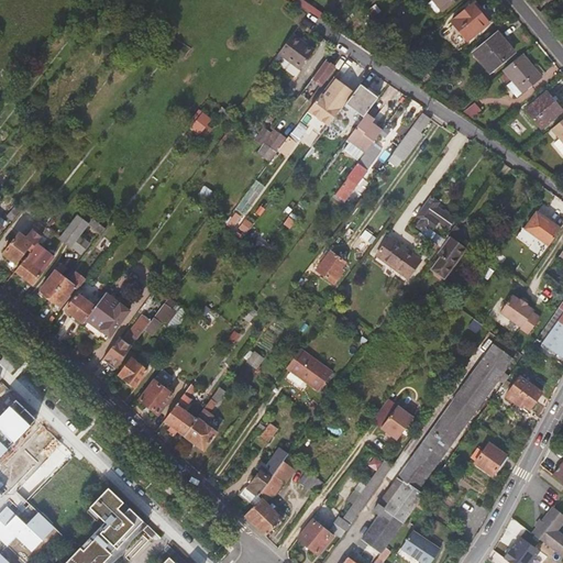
[(293,0),(323,22),(328,18),(302,0),(293,0)]
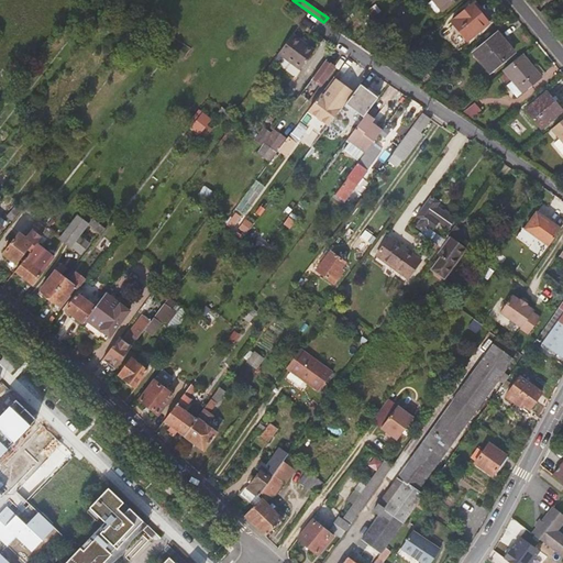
[(438,17),(457,0),(433,0),(434,0),(429,6),(438,17)]
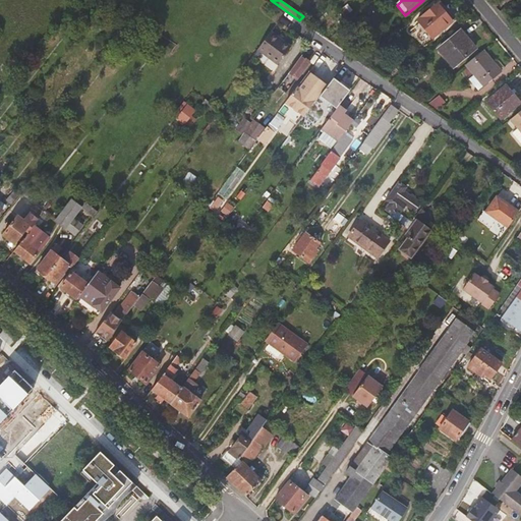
[(417,21),(433,39),(453,22),(447,15),(449,13),(440,3),(417,21)]
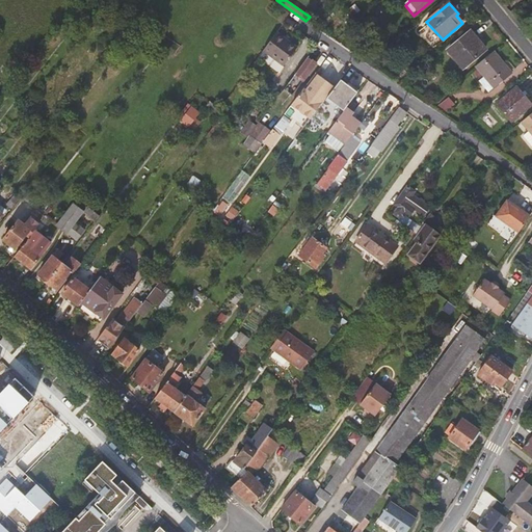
[(284,67),(296,51),(285,43),(286,41),(276,33),(269,43),(263,51),(284,67)]
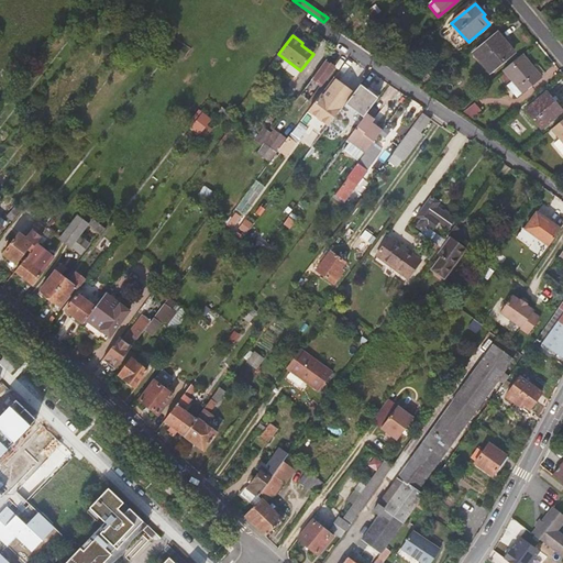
[(492,73),(514,54),(497,35),(475,54),(492,73)]
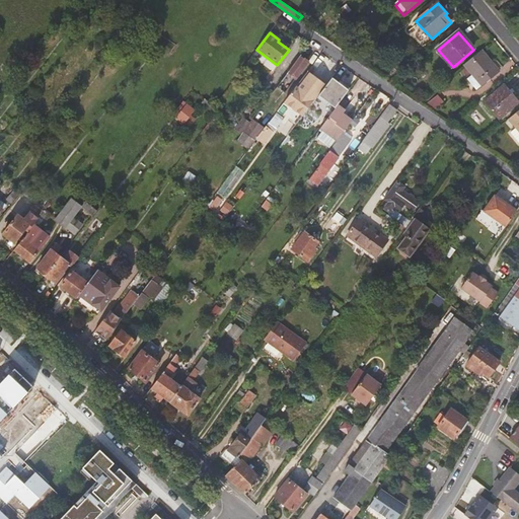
[(290,48),(279,40),(278,42),(289,50),(290,48)]
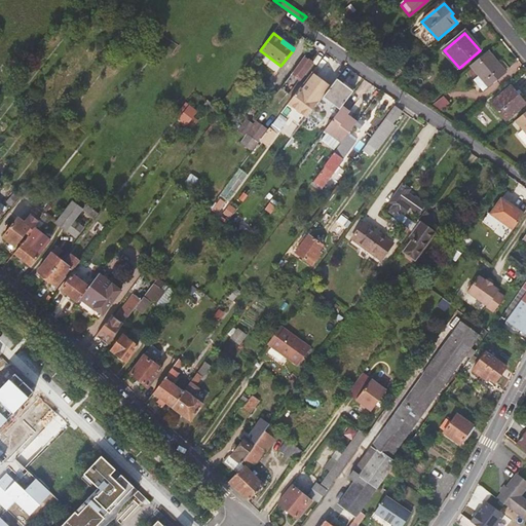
[(481,76),(490,86),(490,87),(506,73),(488,51),(472,66),(481,76)]
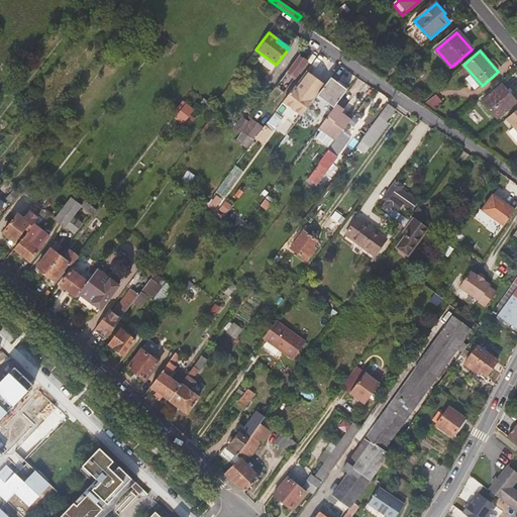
[(307,62),(299,56),(281,81),(289,87),(307,62)]
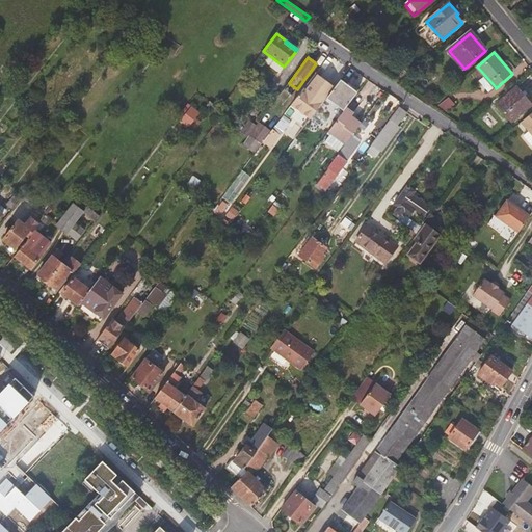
[(334,87),(316,74),(293,104),(311,117),(334,87)]
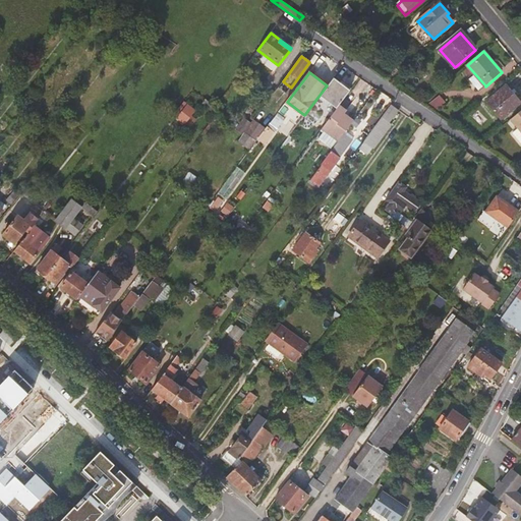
[(479,91),(485,85),(476,75),(470,80),(479,91)]
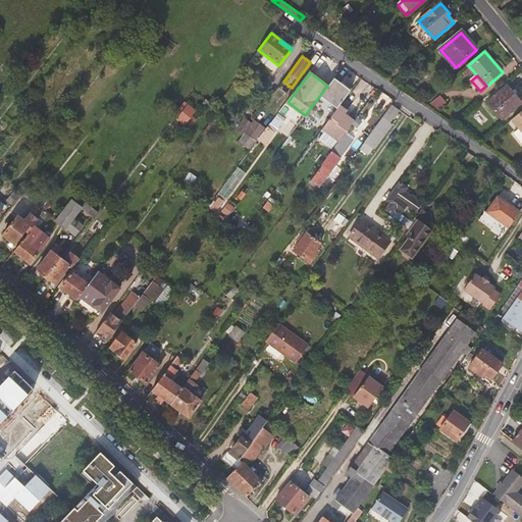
[(321,99),(336,110),(341,105),(350,93),(333,82),(321,99)]
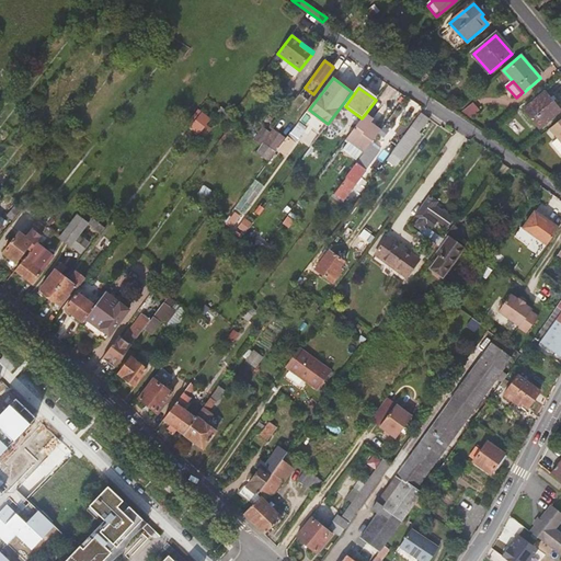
[(560,111),(550,99),(546,92),(524,110),(540,129),(560,111)]
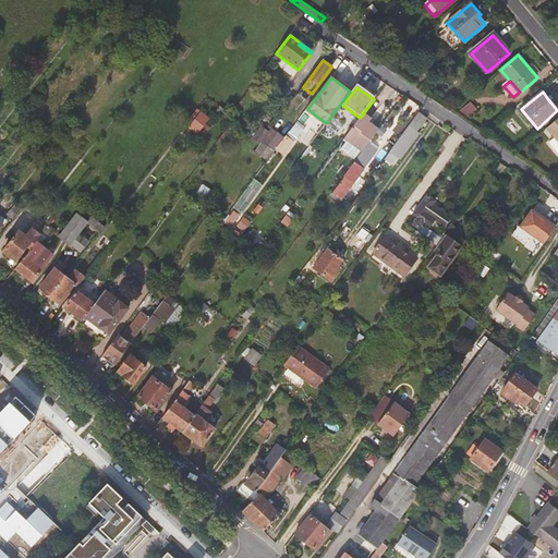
[(210,119),(197,109),(186,123),(199,133),(210,119)]
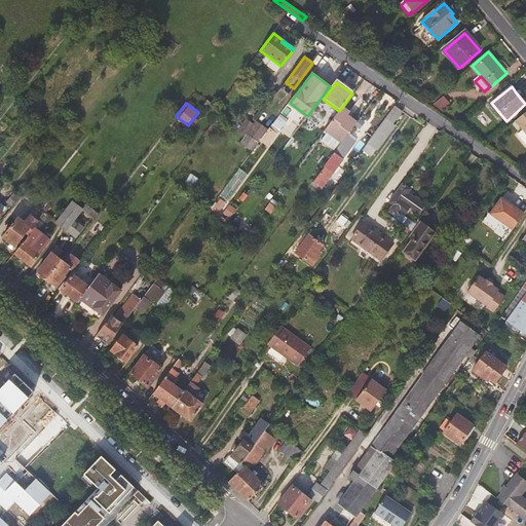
[(395,104),(363,151),(373,157),(405,110),(395,104)]
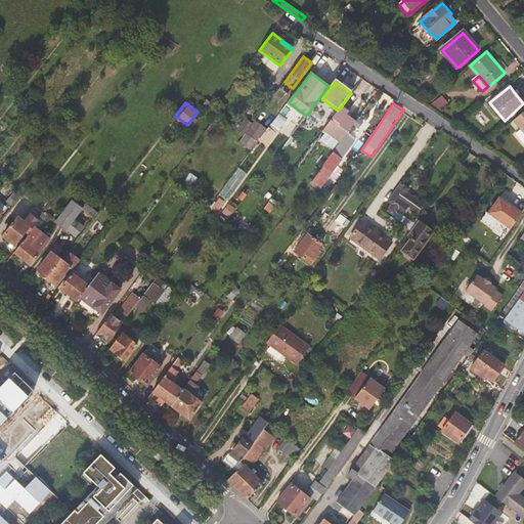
[(349,111),(342,105),(338,111),(324,128),(341,140),(344,136),(356,121),(347,114),(349,111)]
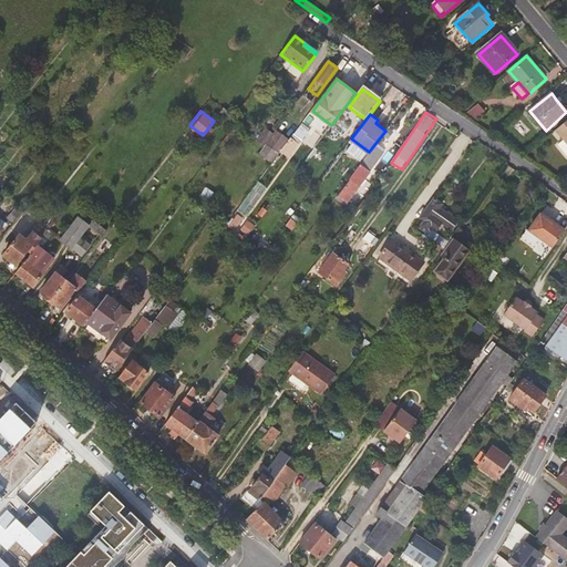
[(566,122),(557,131),(565,140),(566,142),(566,122)]
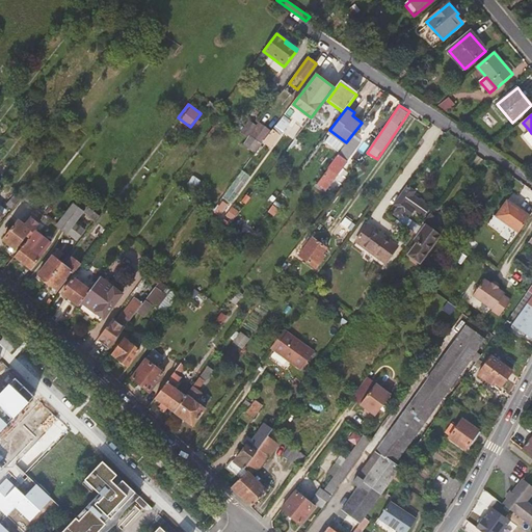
[(251,118),(242,133),(248,138),(250,135),(259,124),(251,118)]
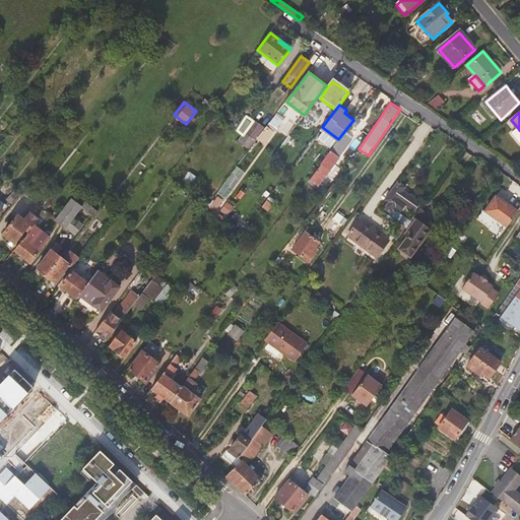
[(284,122),(276,116),(259,139),(266,145),(284,122)]
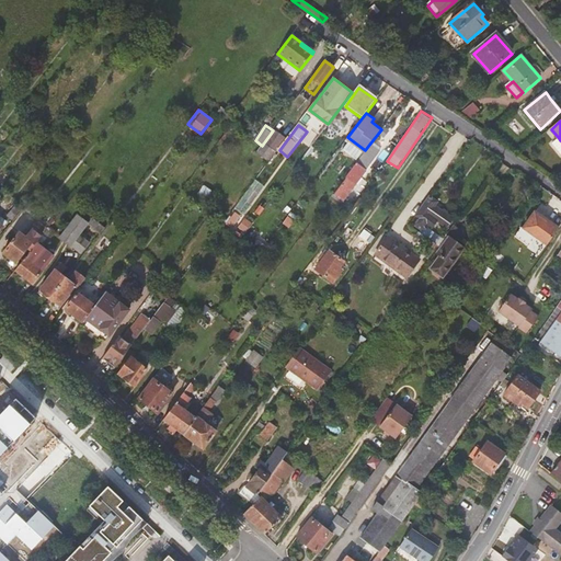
[(277,152),(264,142),(262,146),(261,147),(274,157),(277,152)]
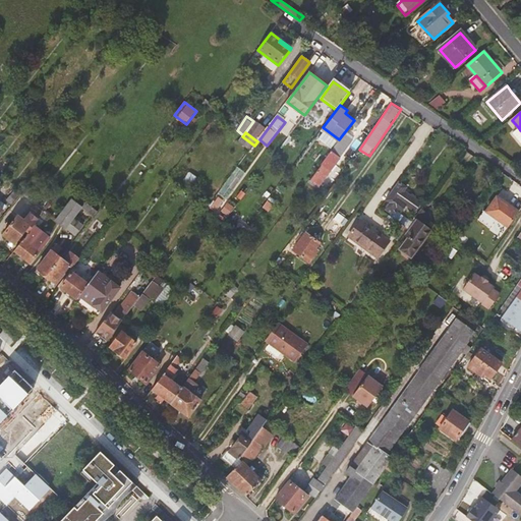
[(352,142),(342,135),(339,139),(308,180),(319,187),(352,142)]
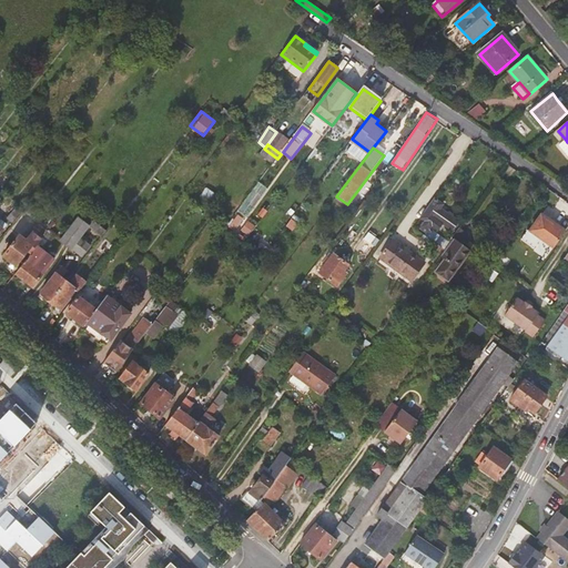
[(443,205),(435,200),(423,217),(422,219),(426,222),(422,229),(428,233),(432,230),(436,233),(443,225),(452,232),(457,223),(439,210),(443,205)]
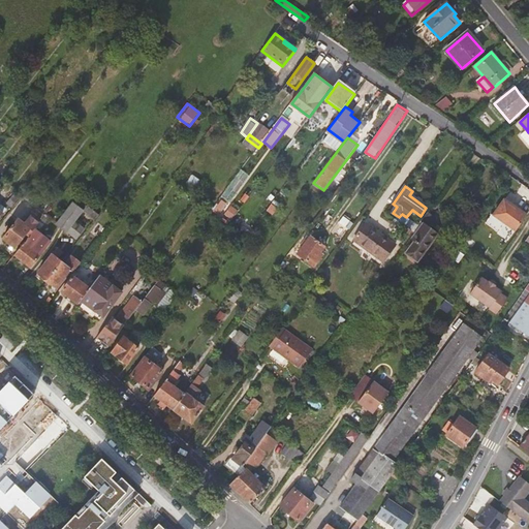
[(16,192),(6,204),(11,207),(20,196),(16,192)]
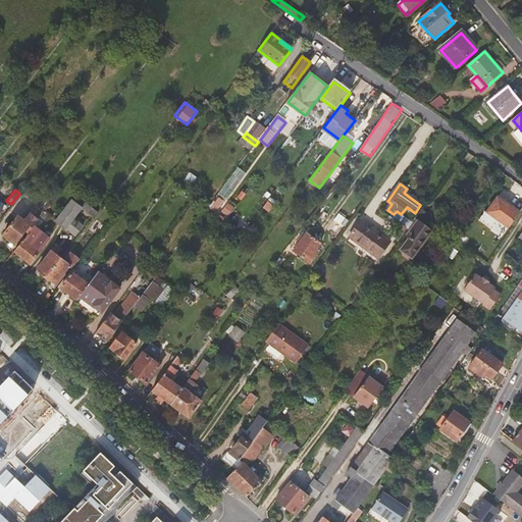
[(485,212),(479,220),(492,229),(499,220),(510,228),(520,214),(498,198),(487,212),(488,213),(487,214),(485,212)]
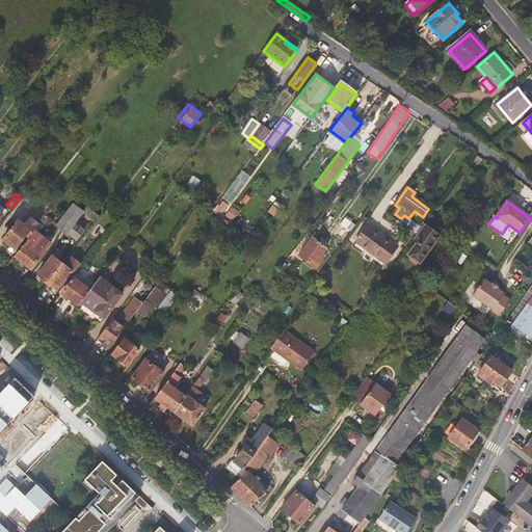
[(85,210),(97,219),(101,214),(88,205),(86,208),(85,210)]
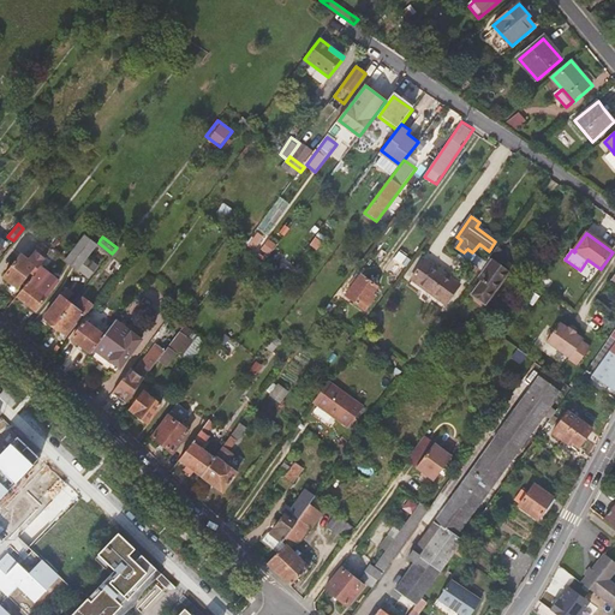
[(67,260),(78,268),(87,256),(91,251),(79,243),(67,260)]
